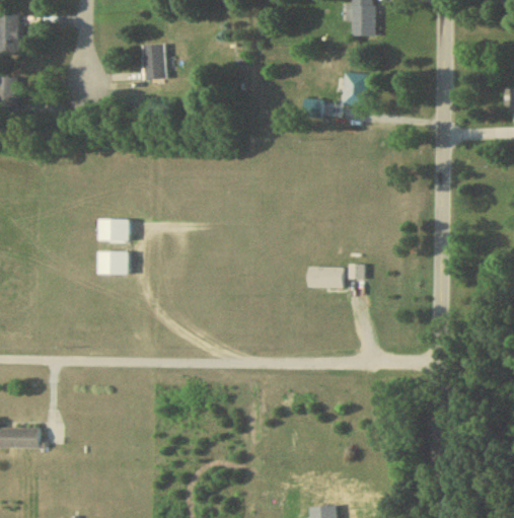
[(350,0),(350,35),(372,35),(372,0),(350,0)]
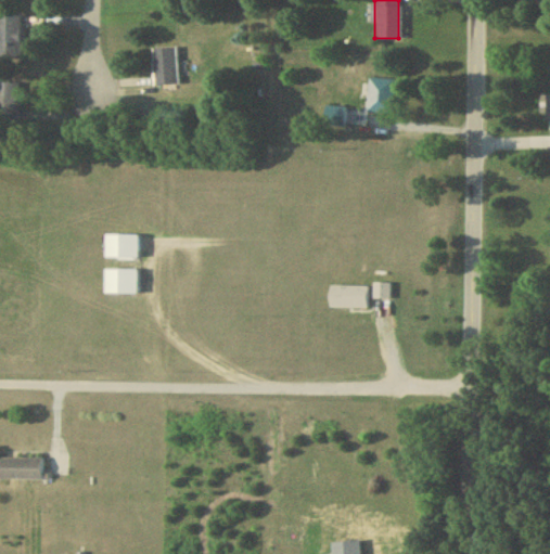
[(0,58),(17,58),(17,14),(0,13),(0,58)]
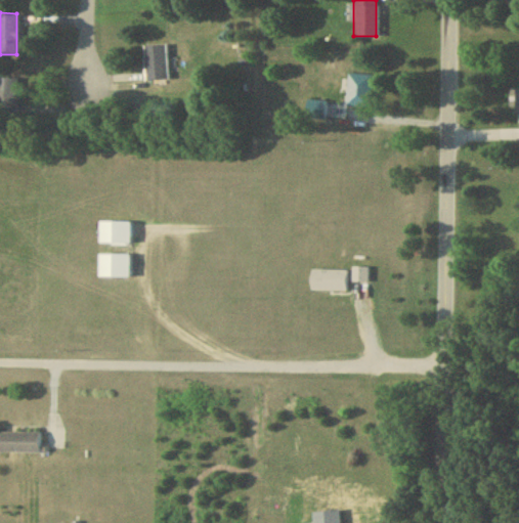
[(142,79),(165,79),(165,44),(142,44),(142,79)]
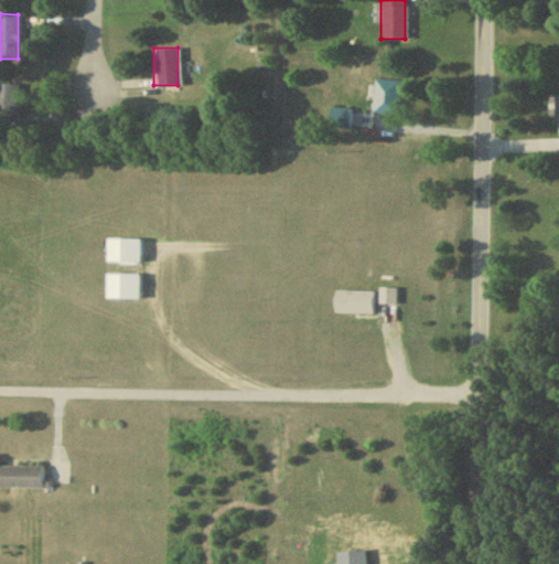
[(398,78),(372,78),(371,114),(397,115),(398,78)]
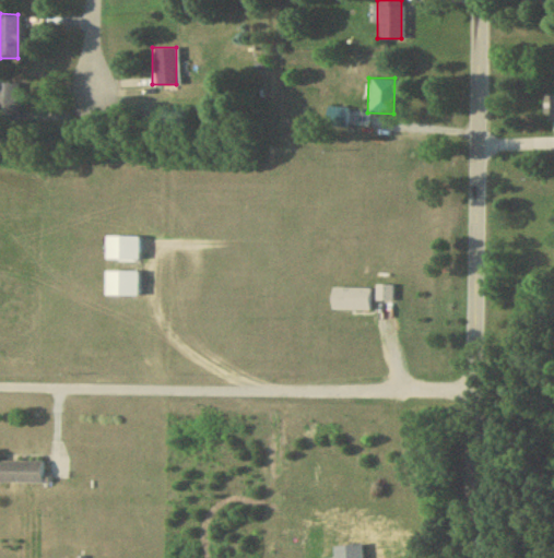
[(14,83),(0,82),(0,114),(8,114),(8,105),(14,105),(14,83)]
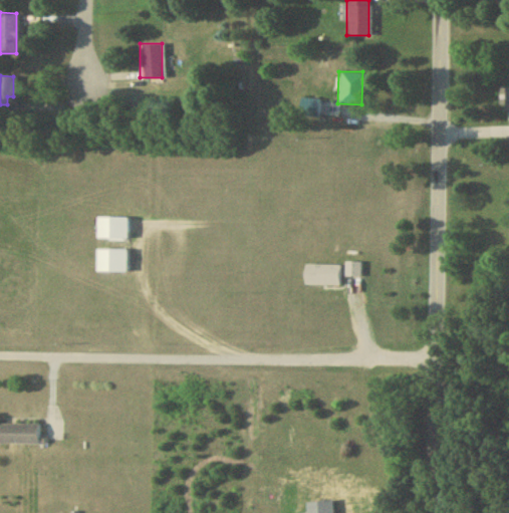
[(508,85),(498,86),(498,104),(508,104),(508,85)]
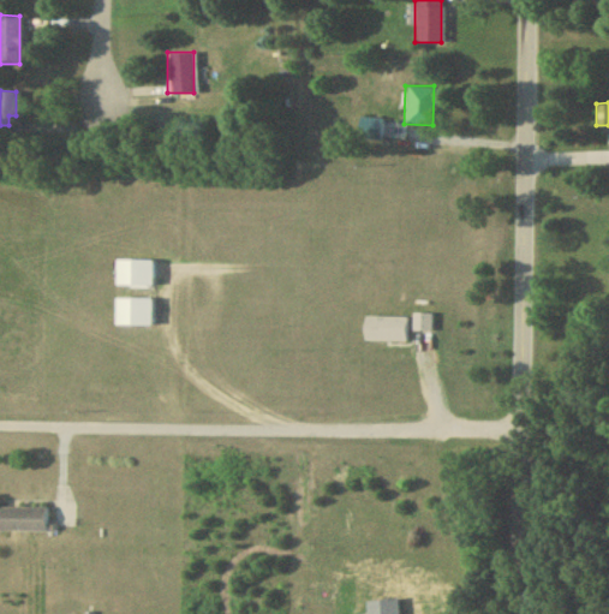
[(151,285),(151,258),(117,258),(117,285),(151,285)]
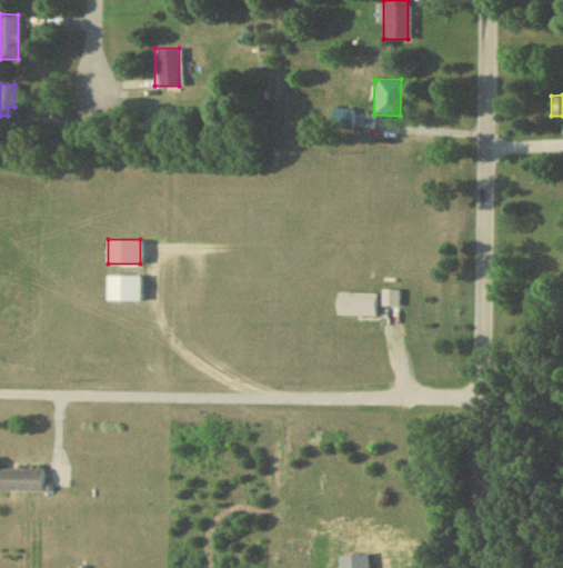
[(139,300),(139,275),(107,275),(107,300),(139,300)]
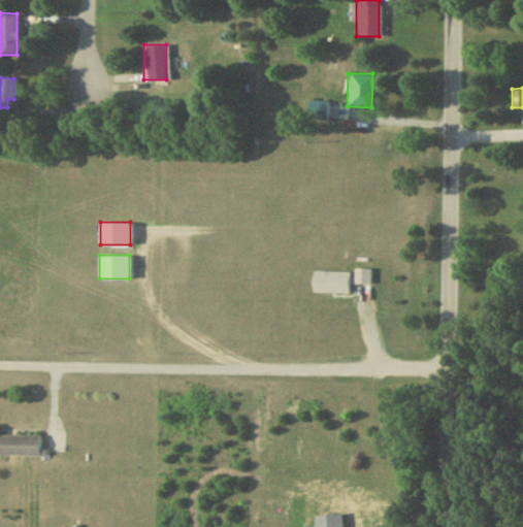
[(354,269),(354,282),(366,283),(366,269),(354,269)]
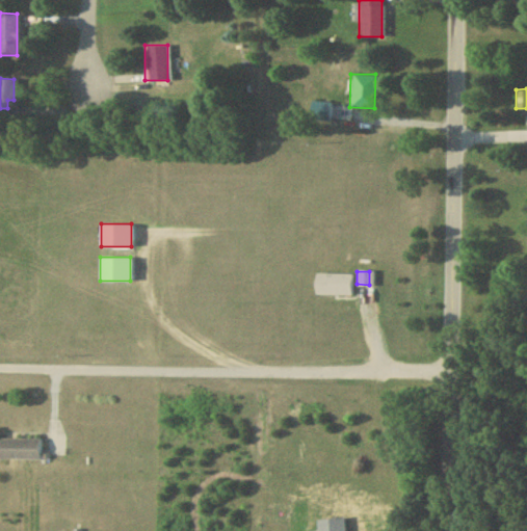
[(349,294),(349,273),(314,273),(314,294),(349,294)]
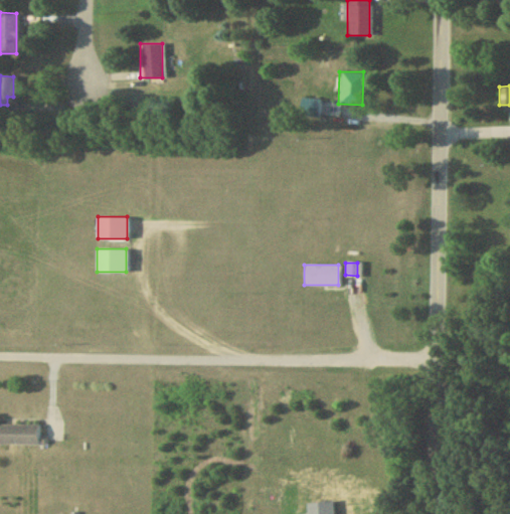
[(0,444),(38,445),(38,423),(0,423),(0,444)]
